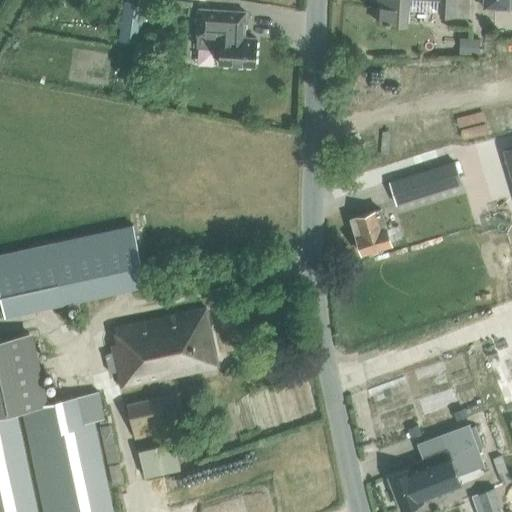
[(377,4),(376,17),(376,21),(407,23),(408,0),(440,0),(440,15),(468,17),(468,0),(378,0),(378,5),(377,4)]
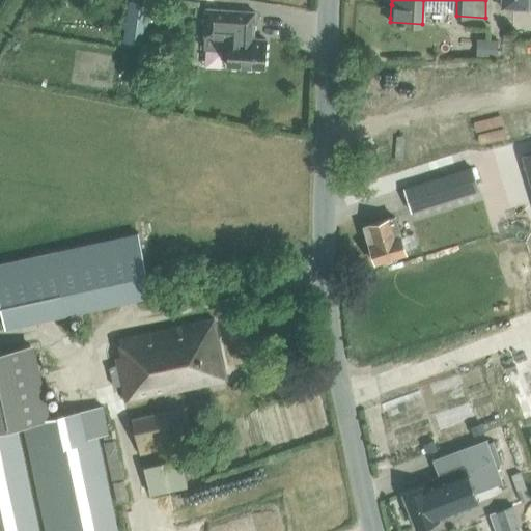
[(129,1),(122,43),(143,46),(149,4),(129,1)]
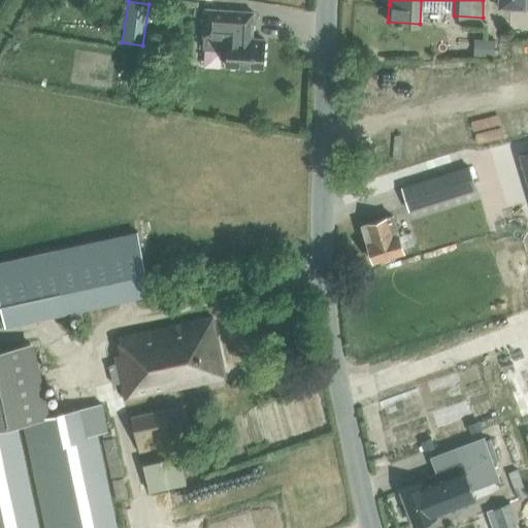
[(253,11),(204,9),(202,47),(227,50),(226,66),(262,68),(264,39),(252,38),(253,11)]
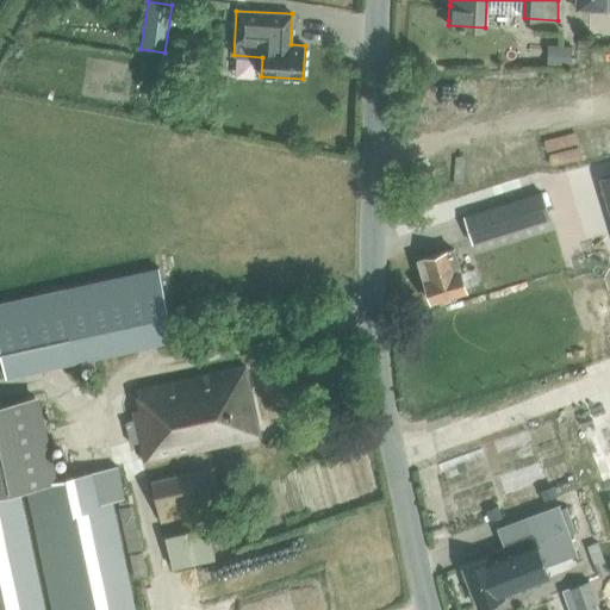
[(595,43),(609,43),(609,27),(595,29),(595,43)]
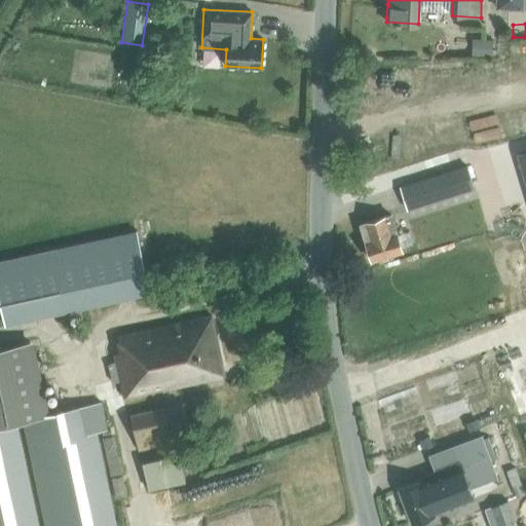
[(493,42),(473,41),(473,55),(492,57),(493,42)]
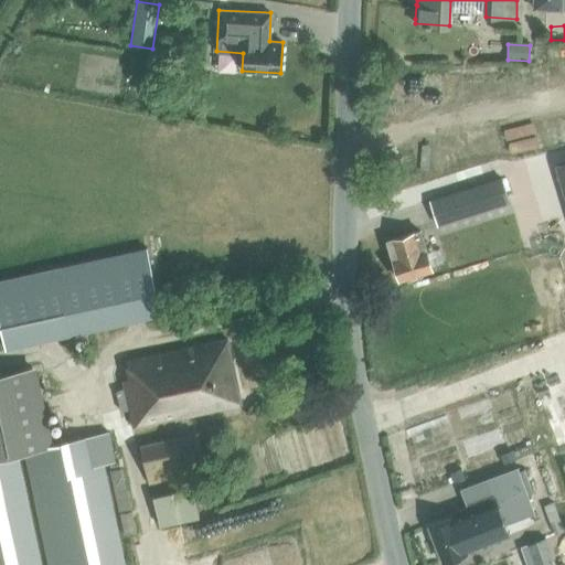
[(564,160),(555,163),(564,196),(564,160)]
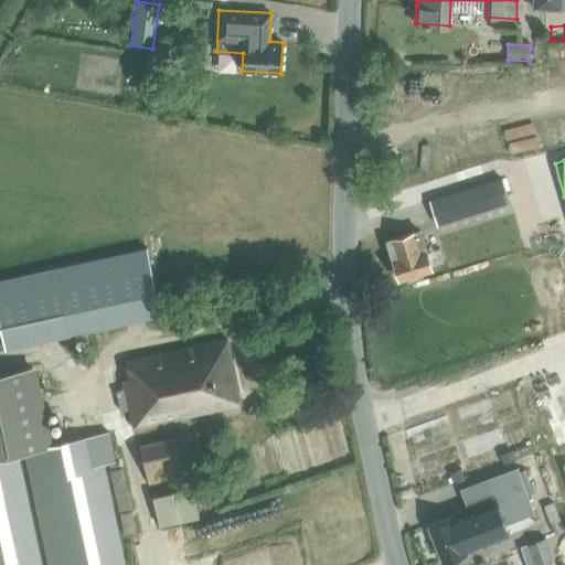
[(433,213),(437,227),(480,214),(480,213),(478,206),(509,196),(502,178),(429,201),(433,213)]
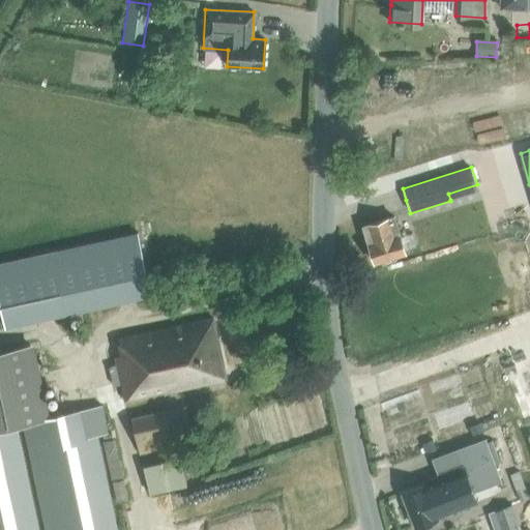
[(393,216),(363,226),(375,262),(405,253),(393,216)]
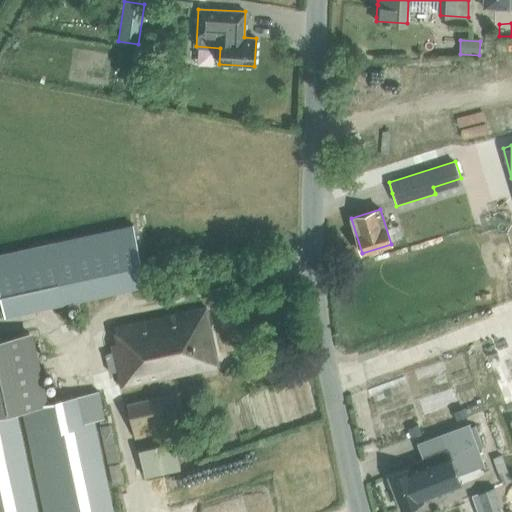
[(132,224),(54,241),(0,253),(0,295),(4,315),(146,285),(132,224)]
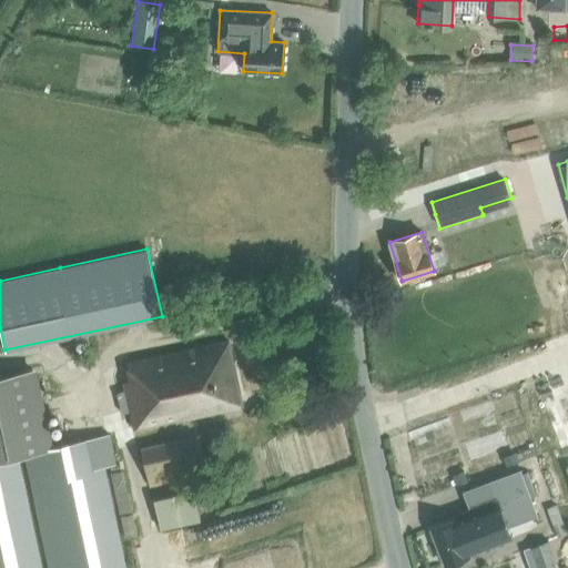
[(124,382),(125,389),(117,392),(121,412),(130,409),(133,428),(242,405),(227,341),(125,364),(129,381),(124,382)]
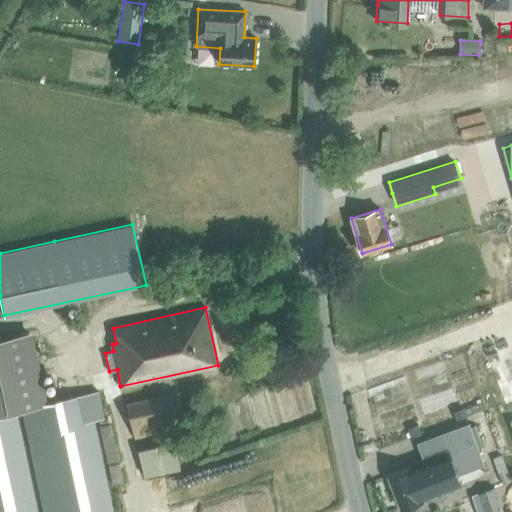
[(0,338),(0,413),(13,410),(21,408),(41,404),(25,333),(0,338)]
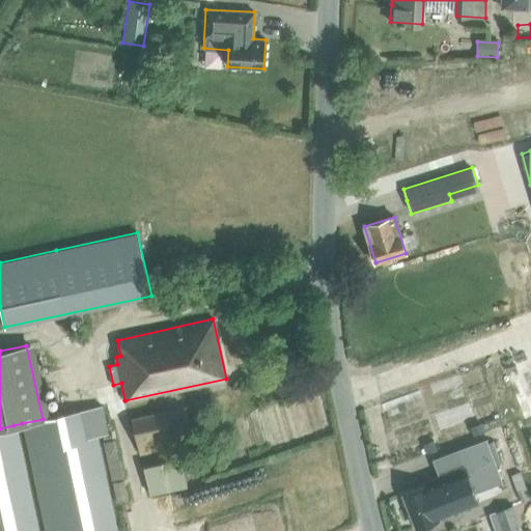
[(43,419),(22,423),(47,530),(117,530),(96,436),(105,434),(99,406),(43,419)]
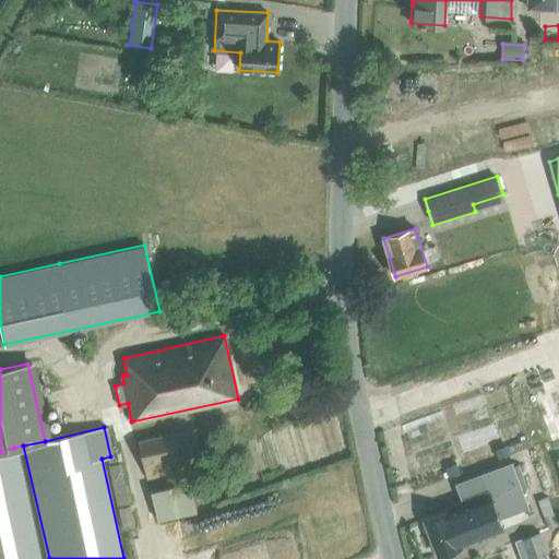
[(174,433),(181,468),(202,464),(195,429),(174,433)]
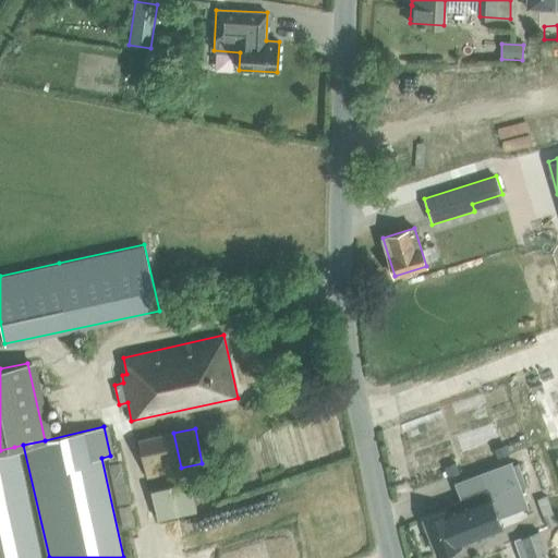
[(173,433),(173,432),(137,439),(145,478),(181,468),(173,433)]
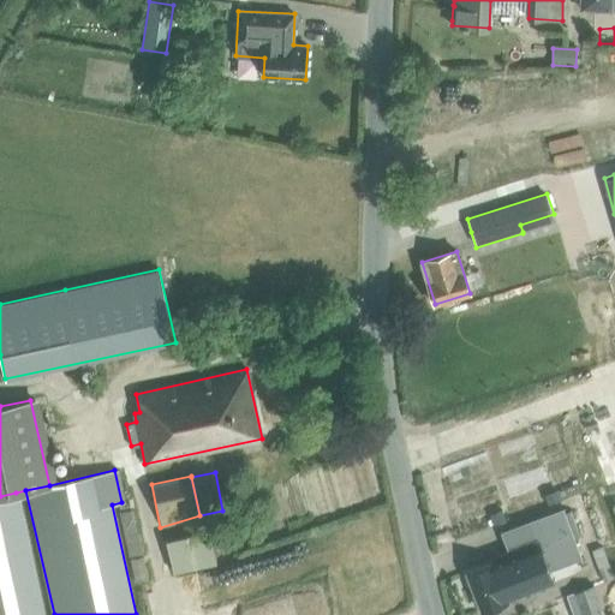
[(556,490),(544,495),(548,503),(560,499),(557,491),(556,490)]
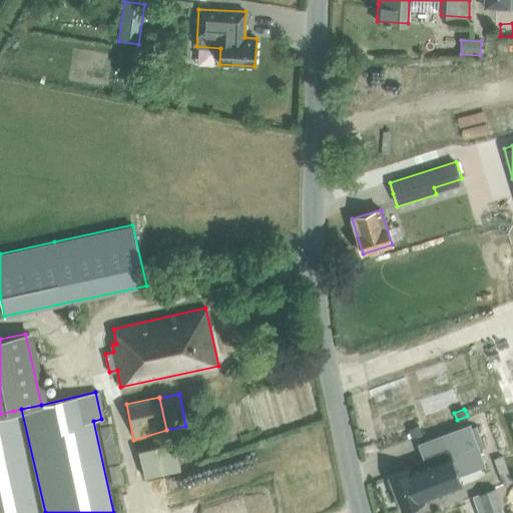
[(36,512),(13,411),(0,414),(0,512),(36,512)]
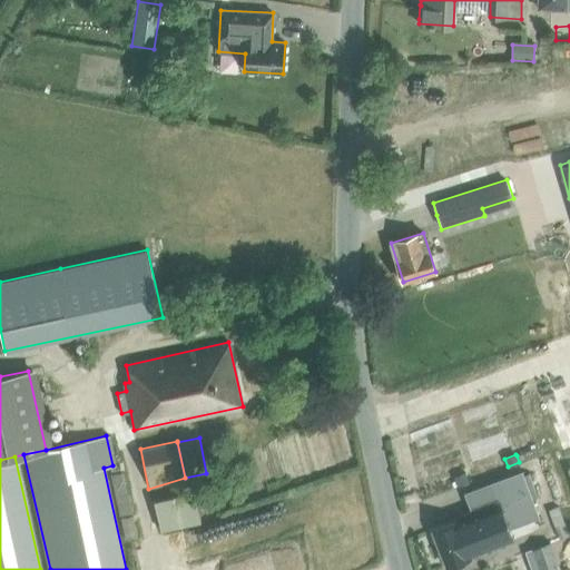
[(539,518),(521,470),(464,491),(465,495),(472,513),(467,514),(468,517),(458,520),(433,530),(446,566),(472,556),(482,551),(478,540),(509,529),(539,518)]
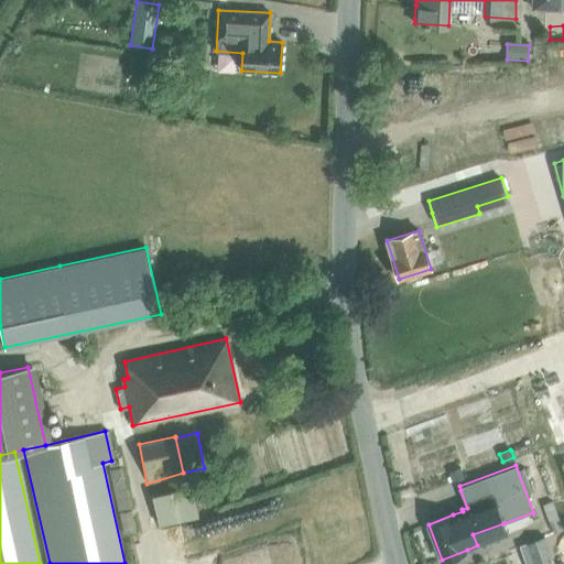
[(459,467),(448,472),(452,481),(463,477),(459,467)]
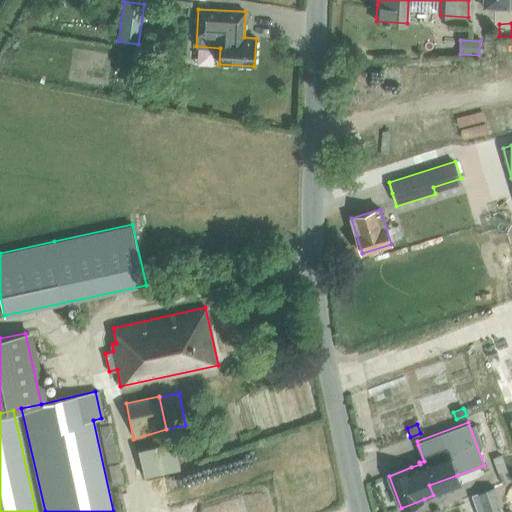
[(173,441),(136,449),(143,477),(179,468),(173,441)]
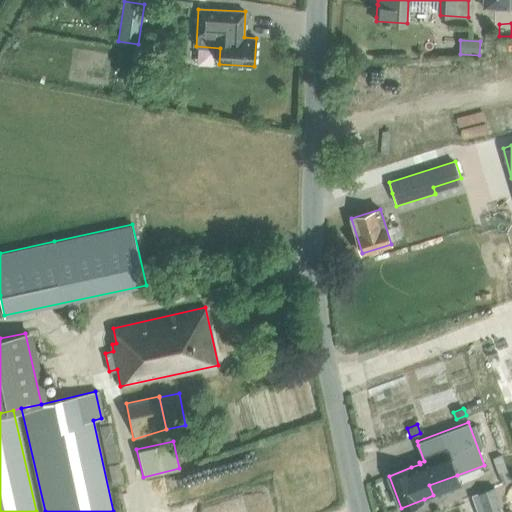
[(501,455),(493,458),(503,484),(511,481),(501,455)]
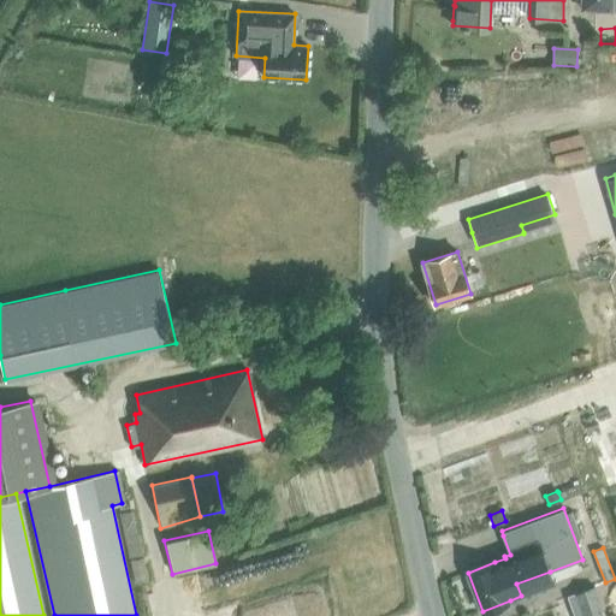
[(584,615),(605,615),(594,585),(575,592),(584,615)]
